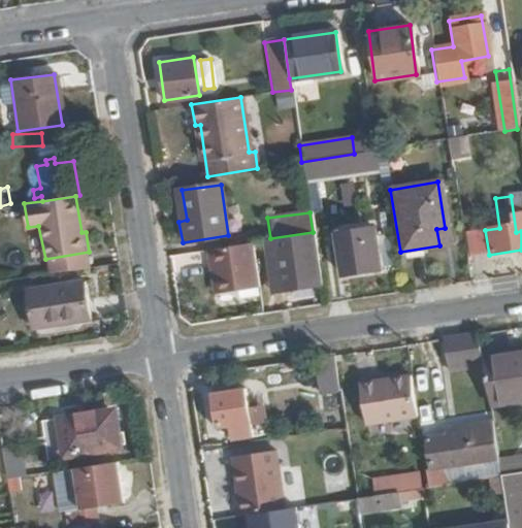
[(377,270),(370,229),(331,235),(337,276),(377,270)]
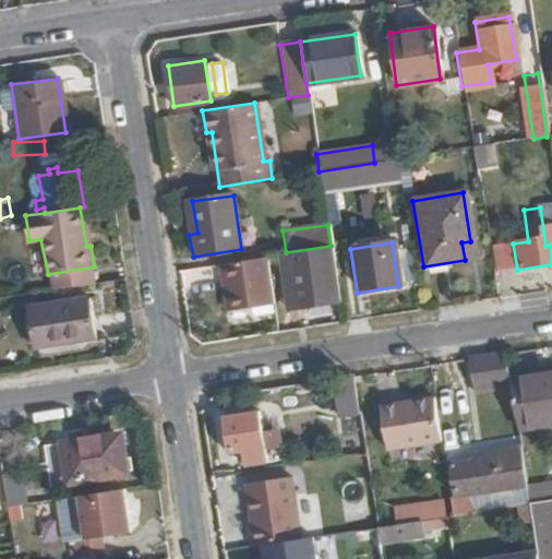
[(338,301),(331,246),(286,252),(276,254),(279,271),(290,270),(296,308),(338,301)]
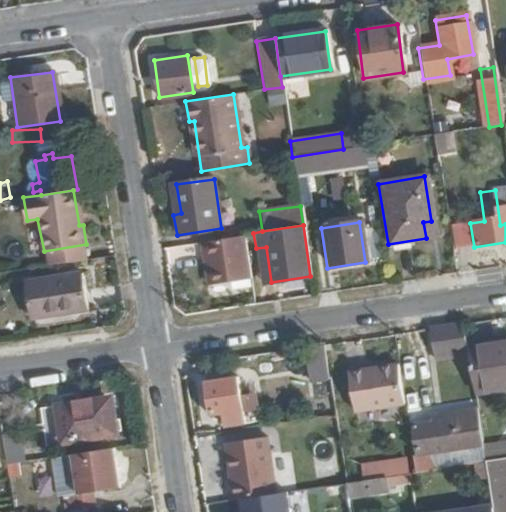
[(247,278),(241,234),(198,241),(200,258),(204,257),(207,284),(247,278)]
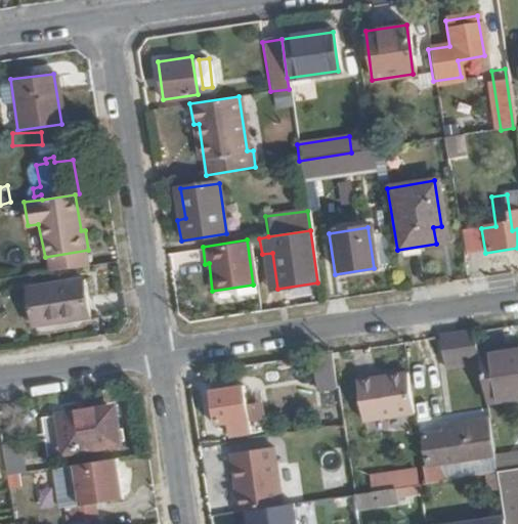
[(87,318),(81,279),(23,289),(28,328),(87,318)]
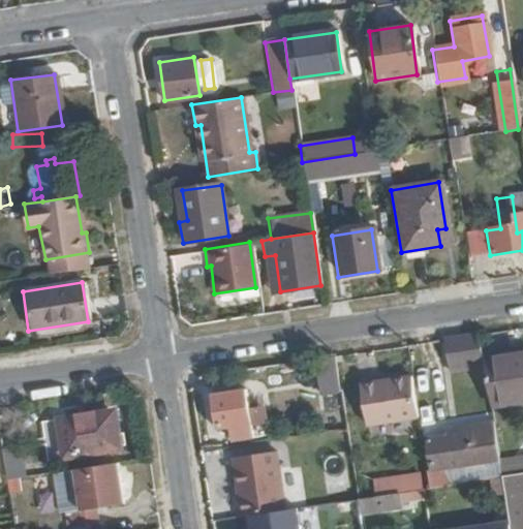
[(479,363),(474,337),(442,341),(445,367),(479,363)]
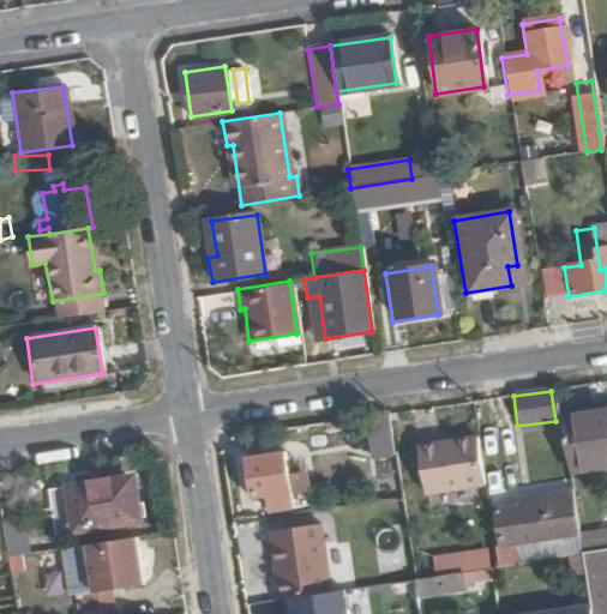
[(606,467),(606,410),(560,417),(569,473),(606,467)]
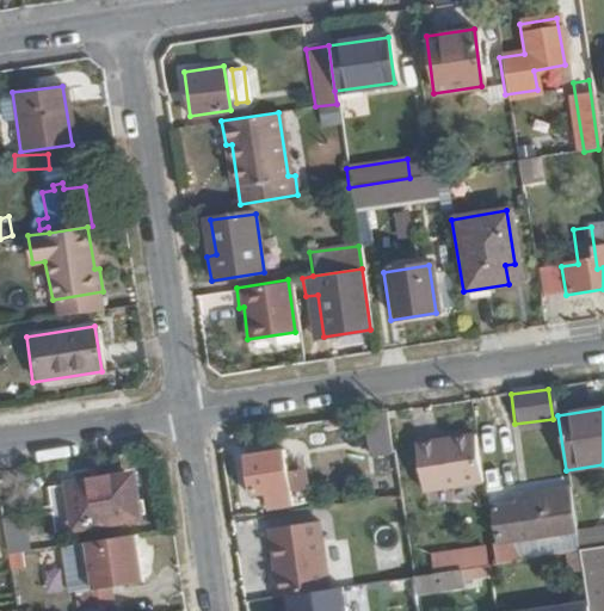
[(390,452),(384,411),(361,414),(367,457),(390,452)]
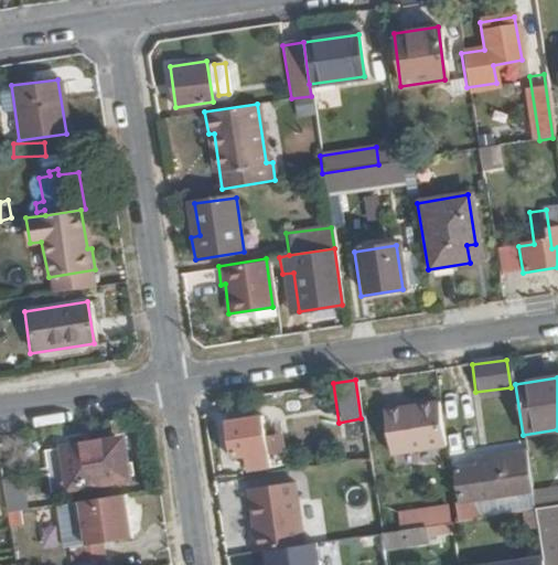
[(444,444),(438,401),(399,407),(400,412),(383,414),(389,454),(444,444)]
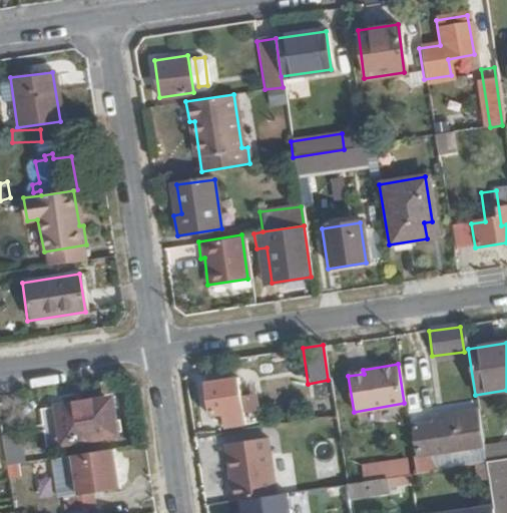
[(240,413),(235,380),(203,385),(207,417),(219,417),(221,430),(236,428),(234,414),(240,413)]
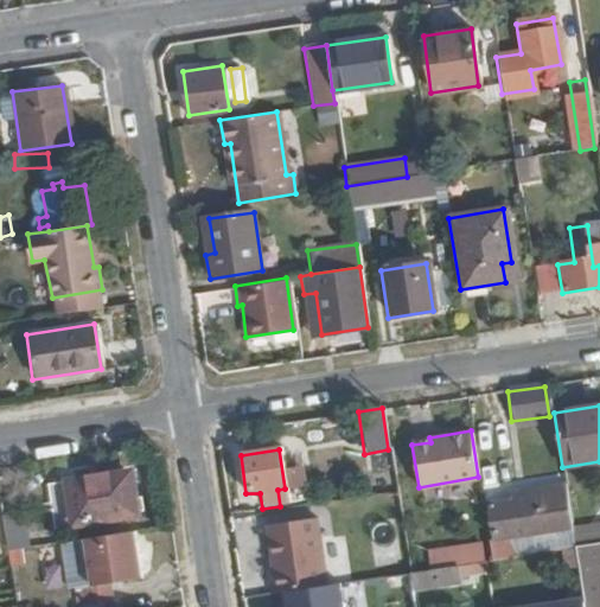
[(136,517),(132,481),(97,486),(97,477),(46,484),(53,529),(136,517)]
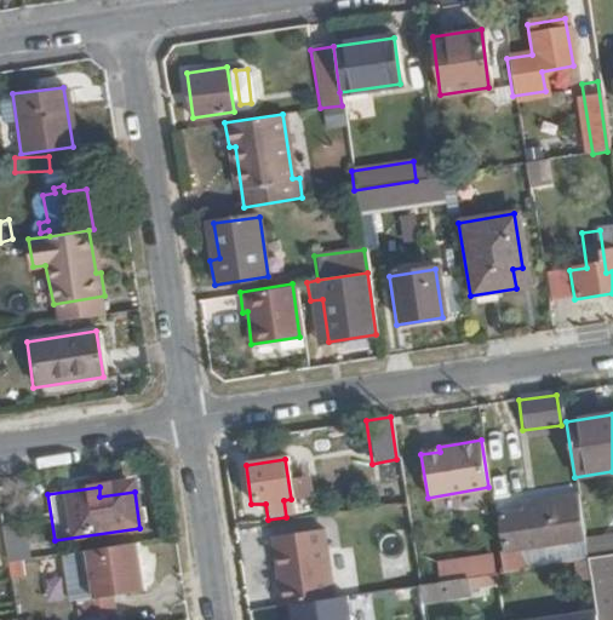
[(584,540),(577,495),(522,503),(523,516),(499,518),(503,551),(498,551),(502,572),(522,568),(522,549),(584,540)]
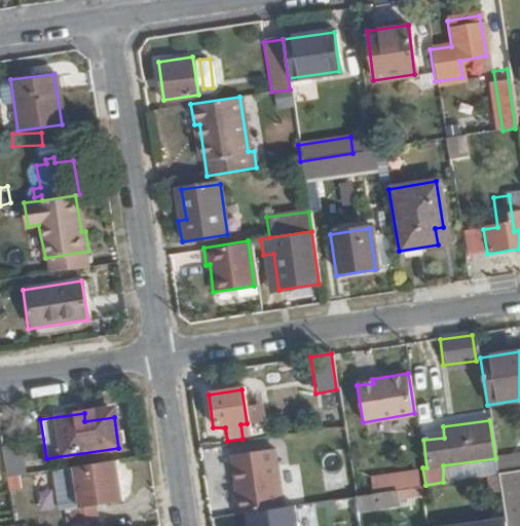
[(22,475),(16,443),(0,445),(0,464),(2,478),(22,475)]
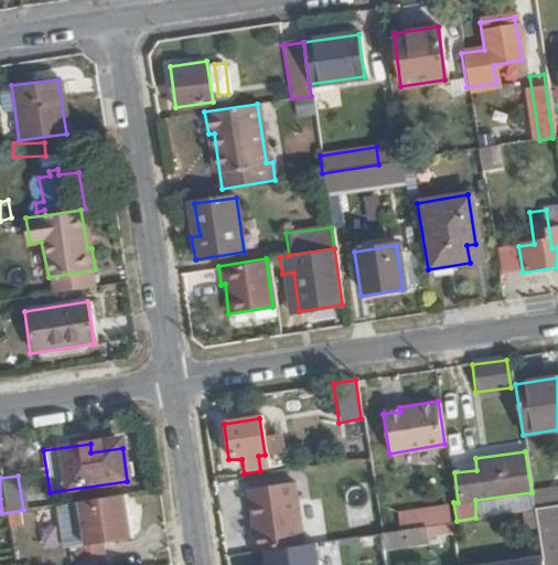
[(300,544),(291,481),(251,487),(257,519),(249,519),(254,551),(300,544)]
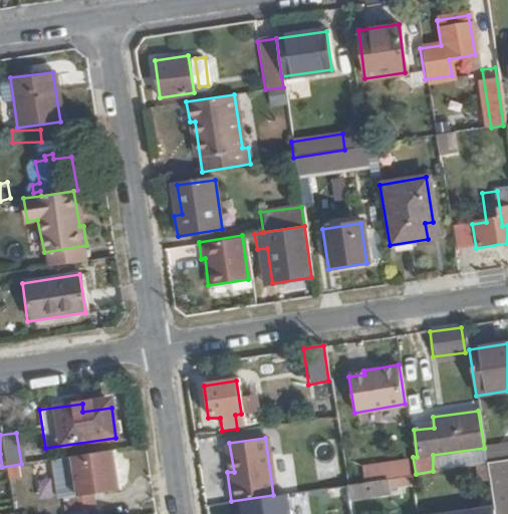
[(117,490),(112,451),(69,457),(75,497),(62,498),(63,513),(92,510),(91,494),(117,490)]
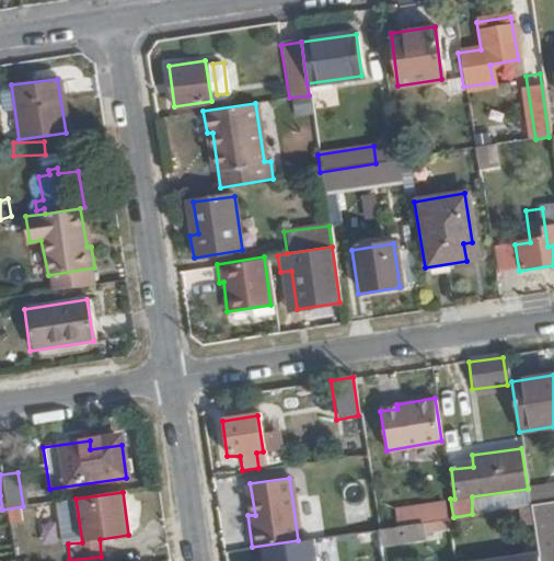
[(553,560),(553,535),(552,519),(553,518),(553,501),(530,505),(531,518),(537,557),(538,560),(553,560)]
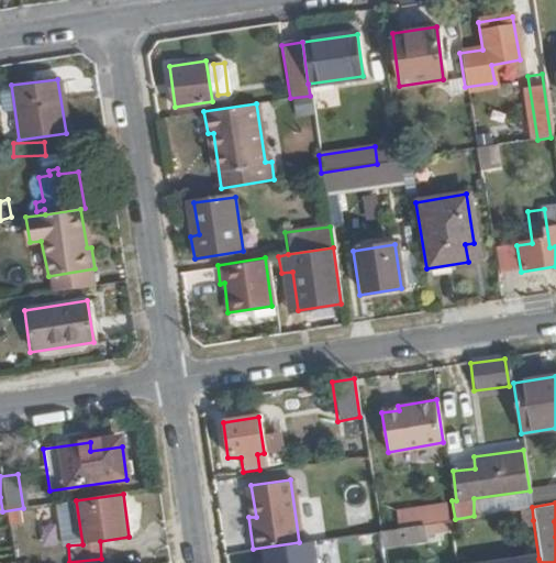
[(533,520),(532,507),(516,509),(518,521),(533,520)]
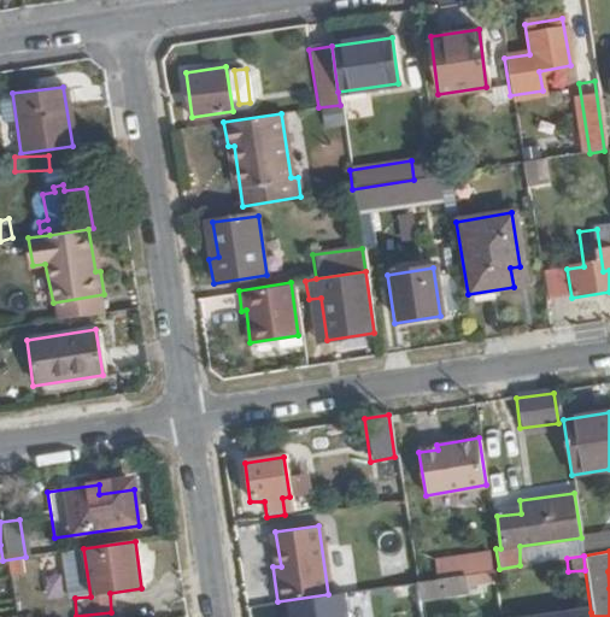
[(451,600),(449,576),(415,581),(418,605),(451,600)]
